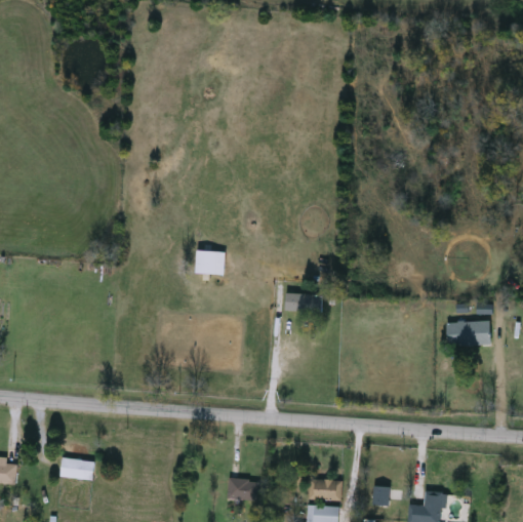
[(195,273),(195,250),(224,250),(224,273),(195,273)]
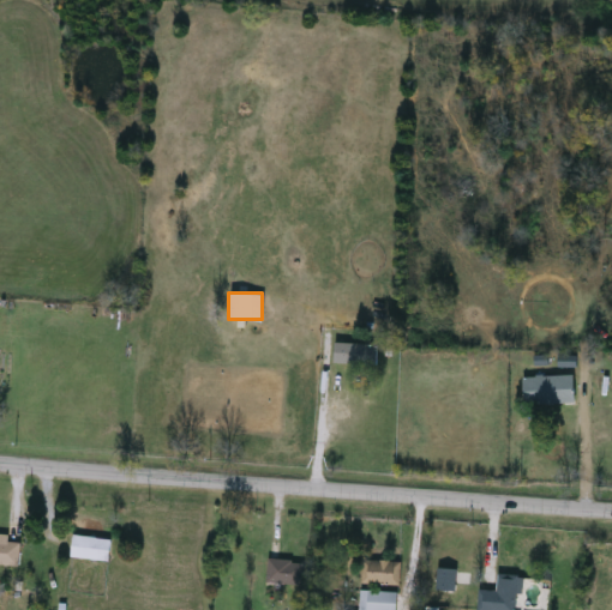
[(376,344),(376,364),(333,363),(334,342),(376,344)]
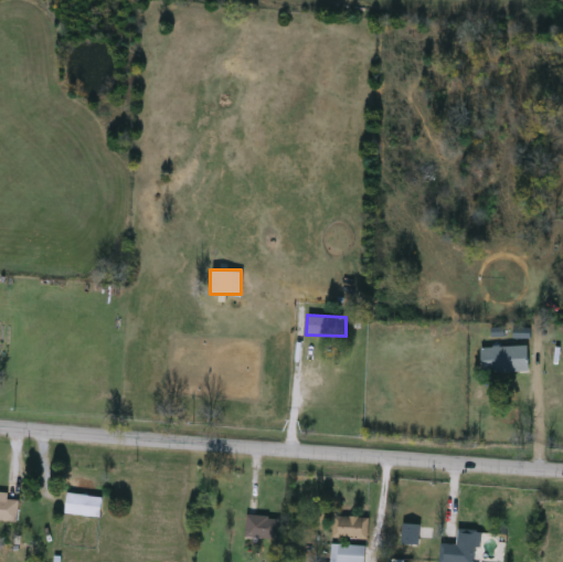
[(528,371),(480,371),(480,346),(528,346),(528,371)]
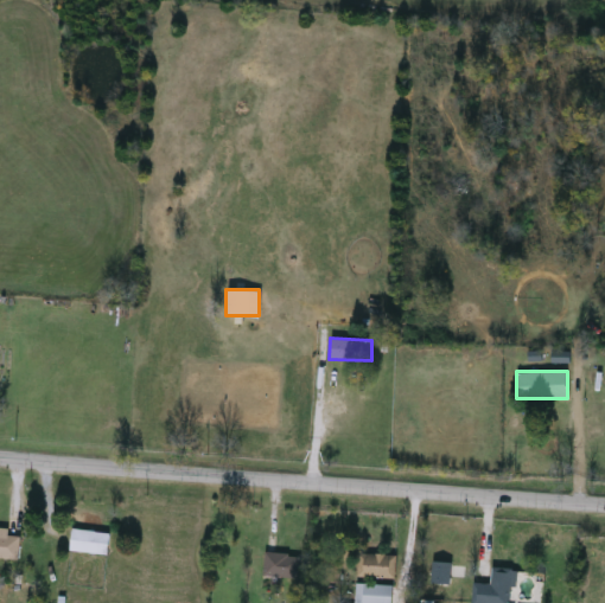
[(17,559),(0,557),(0,528),(19,531),(17,559)]
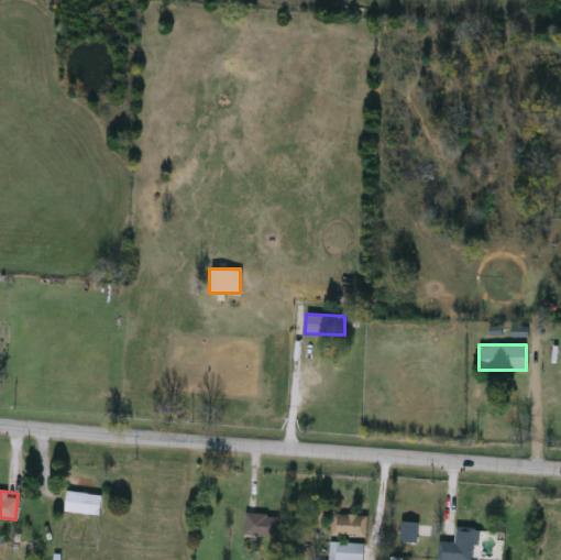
[(63,511),(65,491),(101,494),(99,515),(63,511)]
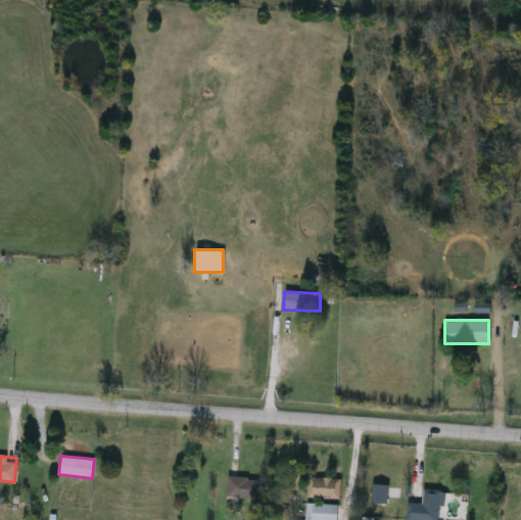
[(256,477),(256,498),(227,498),(227,477),(256,477)]
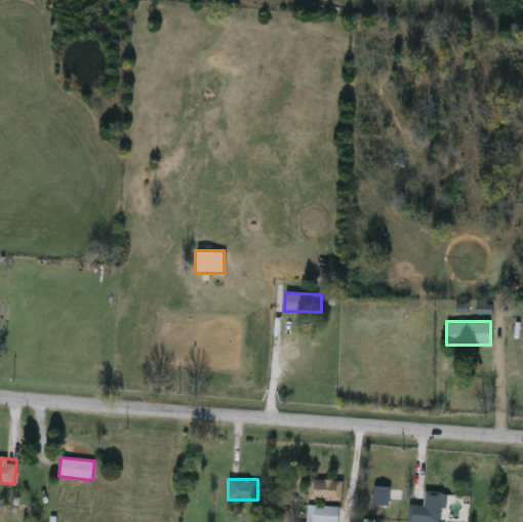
[(307,500),(307,479),(340,479),(340,500),(307,500)]
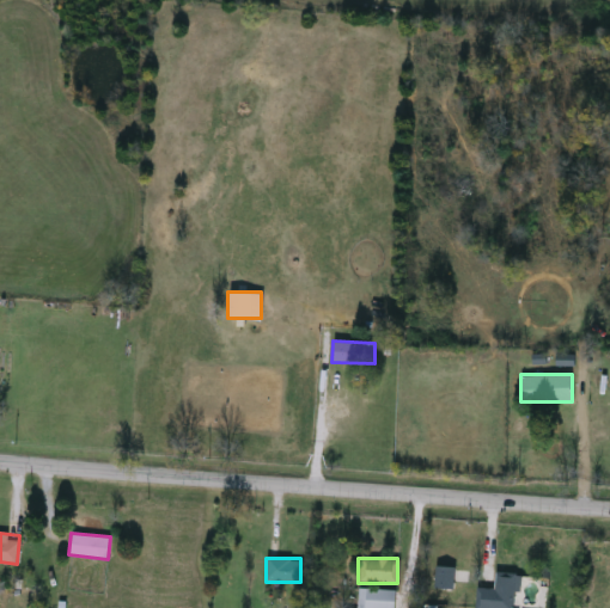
[(453,589),(434,589),(434,566),(453,566),(453,589)]
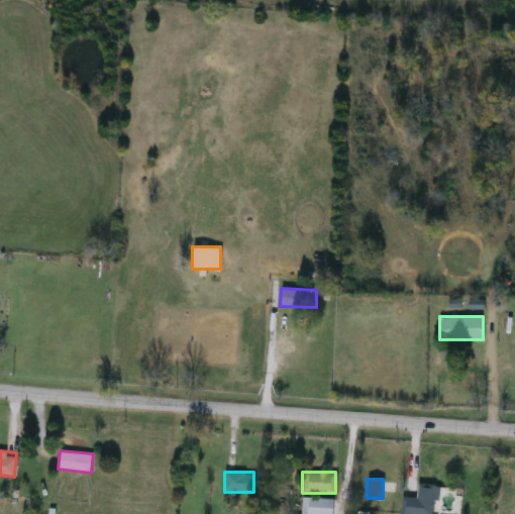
[(401,513),(402,496),(417,497),(418,483),(437,485),(434,513),(401,513)]
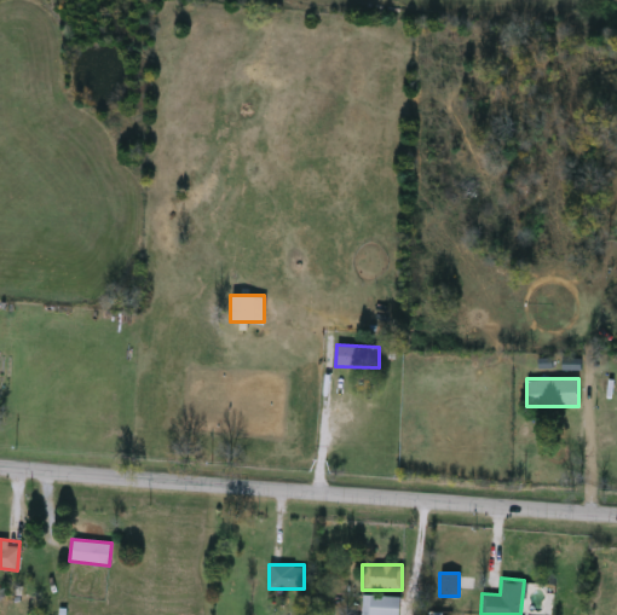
[(398,614),(361,614),(361,595),(399,596),(398,614)]
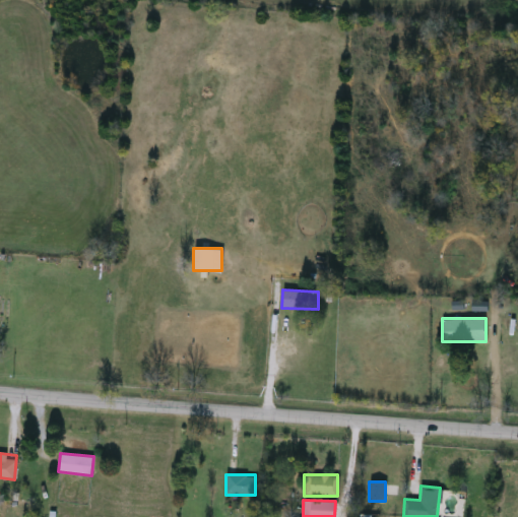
All buildings are outlined.
